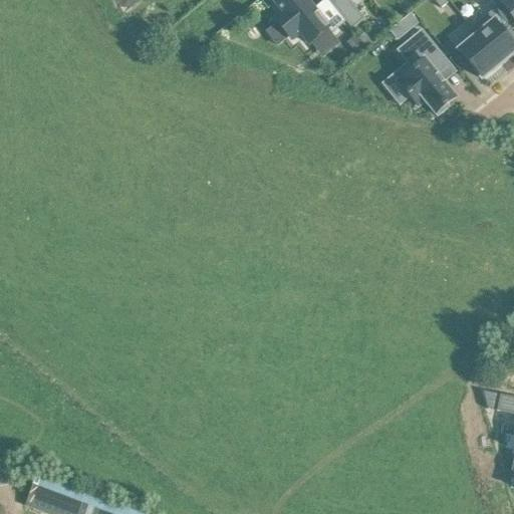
[(277,0),(274,3),(284,15),(276,21),(290,39),(298,32),(308,45),(327,29),(331,34),(345,22),(327,0),(324,0),(313,10),(305,0),(277,0)]
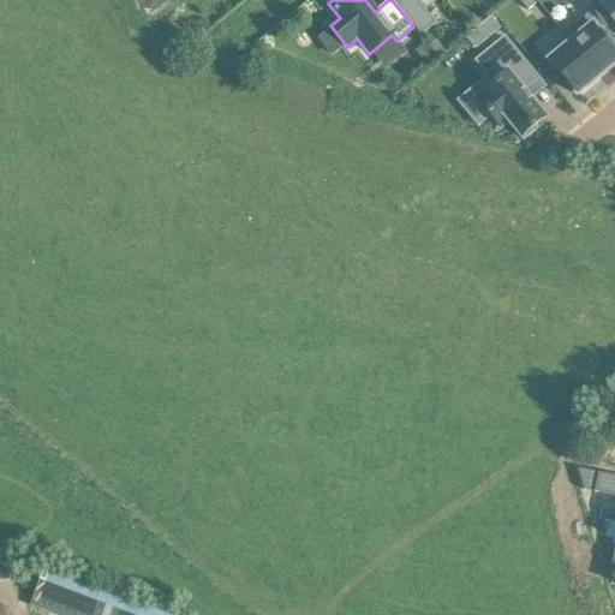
[(392,0),(413,27),(421,36),(436,24),(416,0),(392,0)]
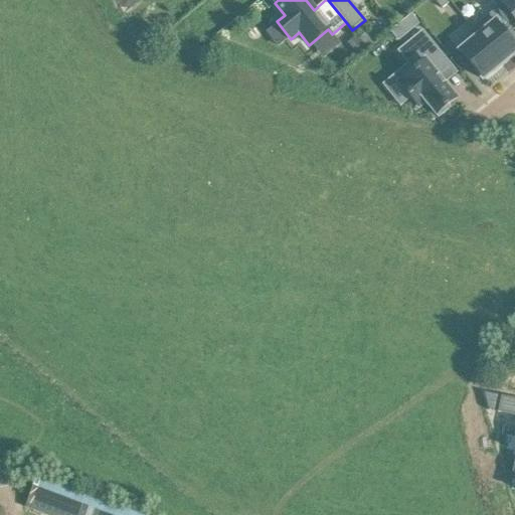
[(442,9),(449,3),(445,0),(434,0),(442,9)]
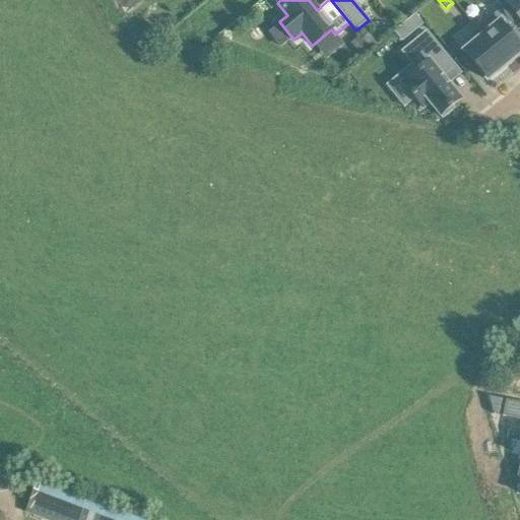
[(519,0),(506,0),(505,1),(519,19),(519,0)]
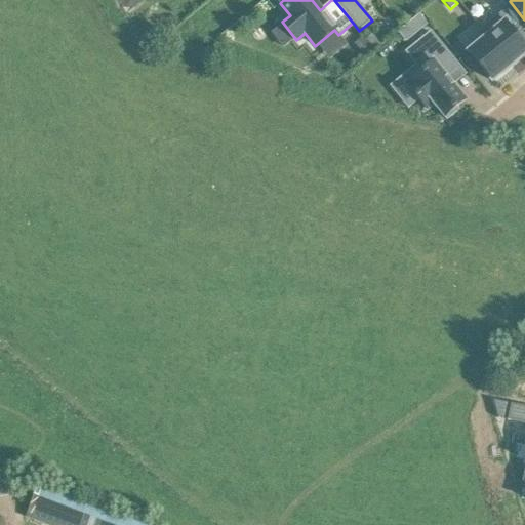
[(480,31),(483,34),(485,33),(511,65),(524,53),(524,43),(516,32),(524,25),(509,6),(480,31)]
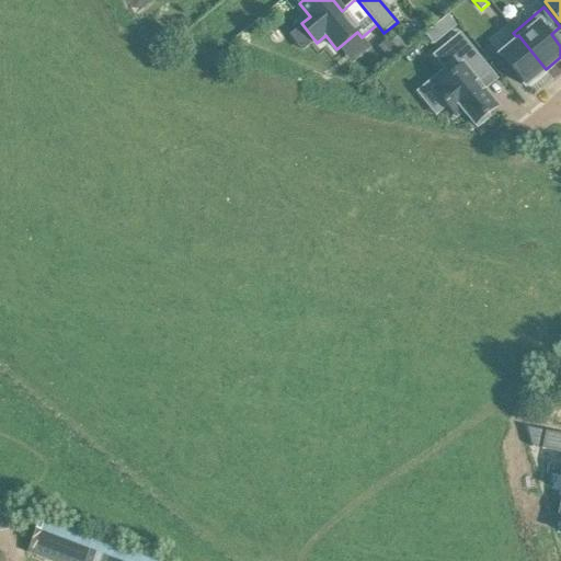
[(450,13),(437,24),(446,35),(459,24),(450,13)]
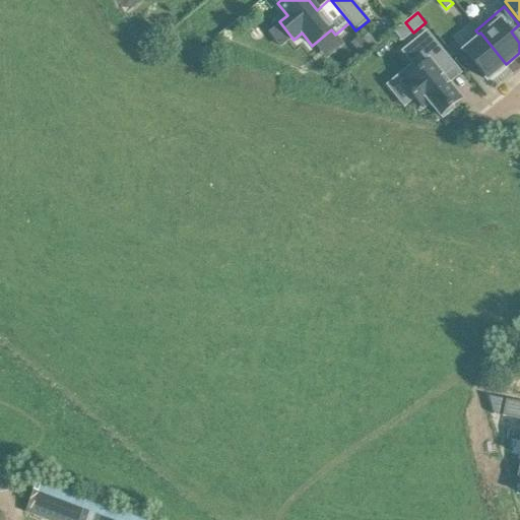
[(369,35),(377,45),(383,40),(376,29),(369,35)]
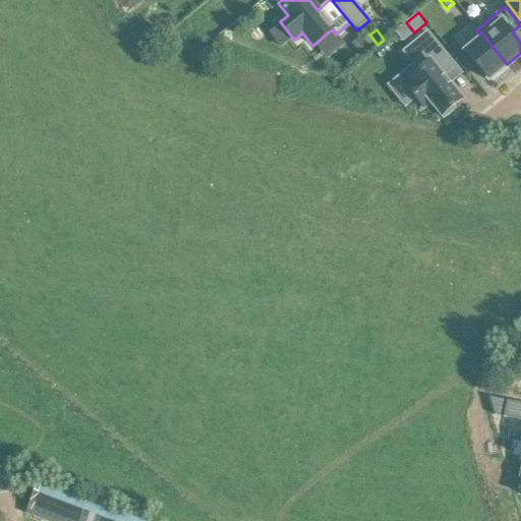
[(450,83),(445,77),(456,68),(426,33),(403,53),(419,72),(404,85),(423,109),(430,103),(443,118),(455,108),(453,106),(461,99),(450,83)]
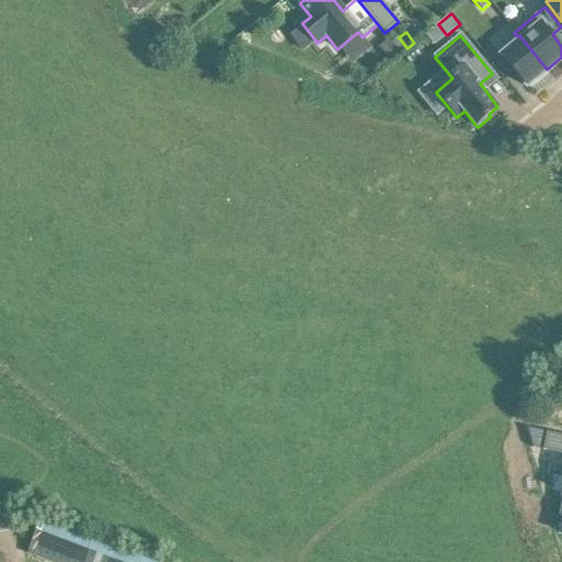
[(498,52),(527,86),(547,69),(519,35),(517,36),(498,52)]
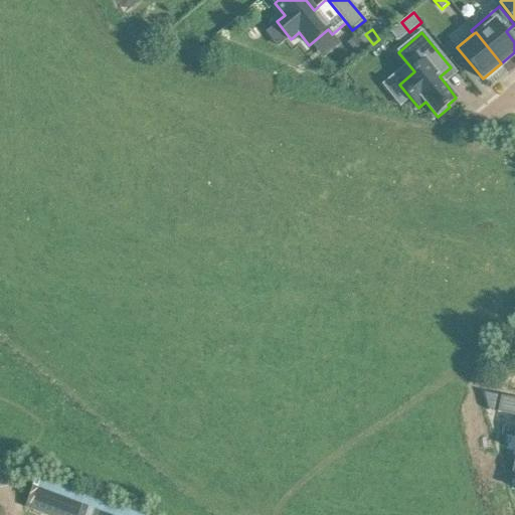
[(358,36),(349,43),(359,55),(368,48),(360,39),(358,36)]
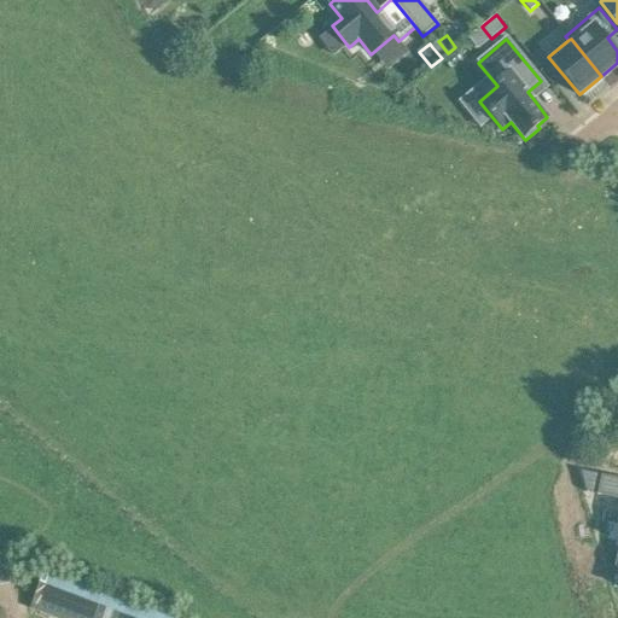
[(617,478),(598,474),(594,494),(617,499),(617,478)]
